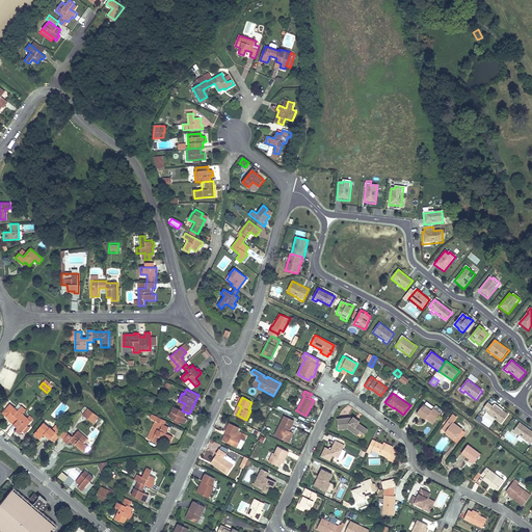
[(22,406),(18,410),(10,403),(6,408),(2,414),(6,417),(10,421),(10,422),(18,428),(16,431),(20,434),(31,422),(23,414),(26,409),(22,406)]
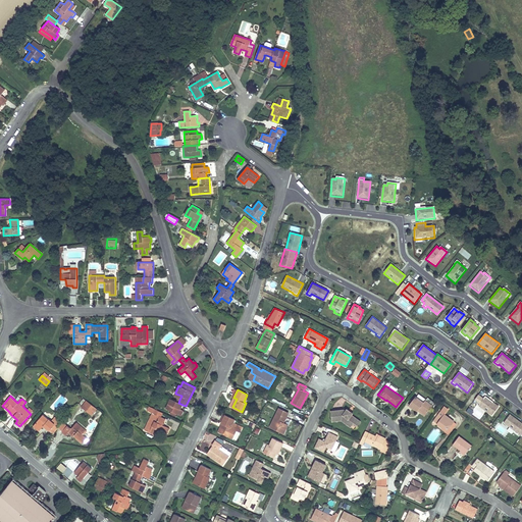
[(424,413),(426,414),(432,406),(425,400),(423,402),(415,397),(409,405),(416,410),(417,411),(419,409),(424,413)]
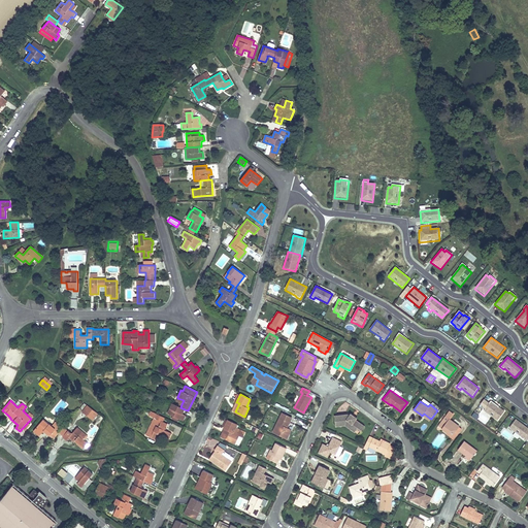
[(505,411),(491,401),(484,411),(497,422),(505,411)]
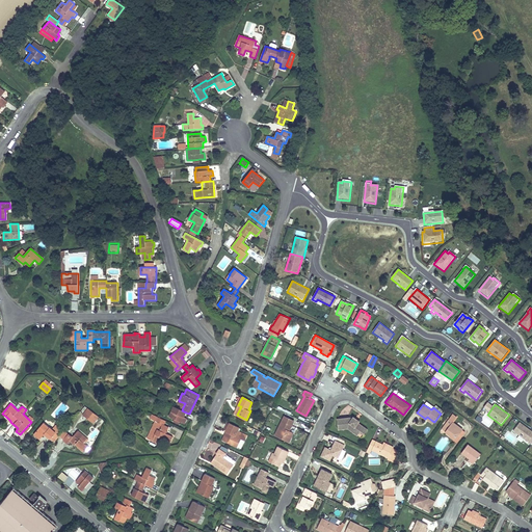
[(182,410),(174,406),(168,416),(174,419),(176,420),(180,422),(185,424),(187,419),(184,417),(186,413),(182,410)]
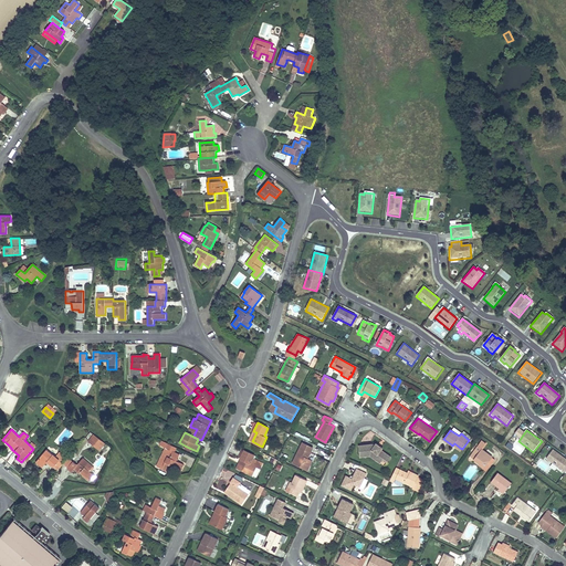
[(105,443),(94,435),(90,441),(100,450),(105,443)]
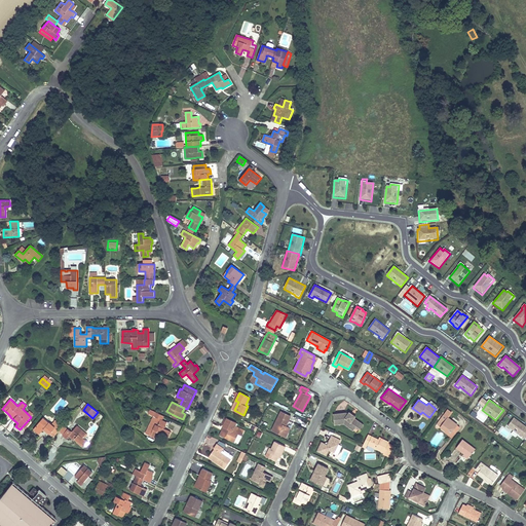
[(164,416),(149,409),(147,413),(153,416),(159,419),(156,424),(150,421),(145,433),(155,438),(158,433),(168,437),(171,431),(164,428),(167,422),(162,420),(164,416)]
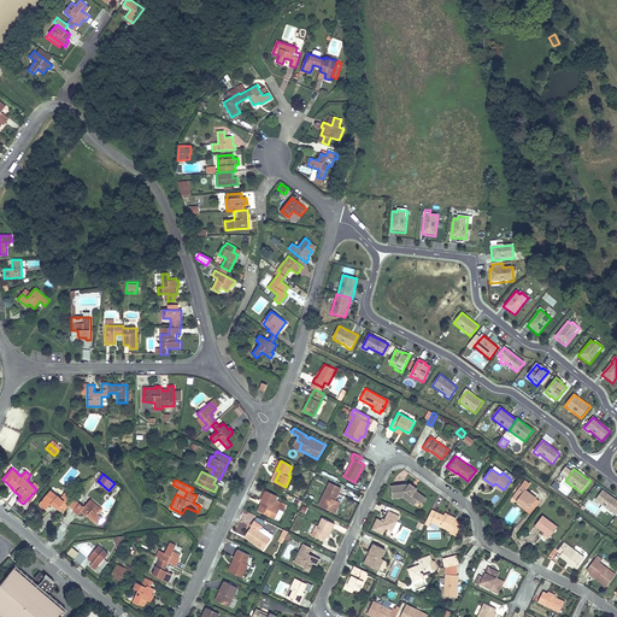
[(318,505),(335,512),(340,503),(335,500),(340,489),(329,483),(318,505)]
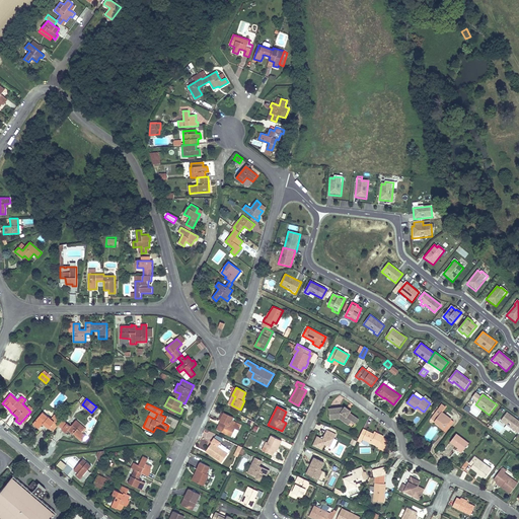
[(343,408),(328,409),(329,416),(337,415),(337,416),(339,416),(350,423),(351,421),(352,420),(356,423),(358,419),(350,413),(351,411),(346,408),(344,409),(343,408)]
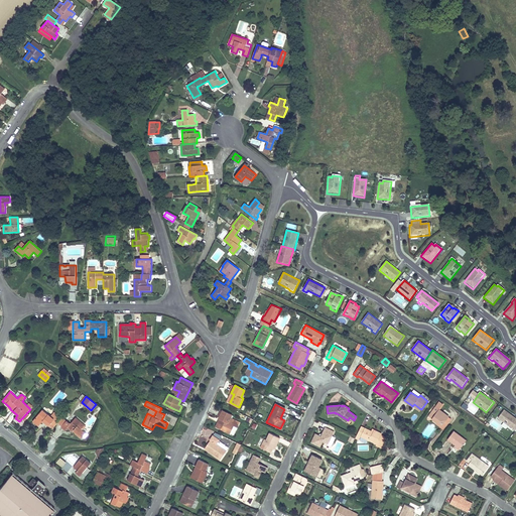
[(434,415),(431,418),(441,425),(448,416),(435,406),(431,412),(434,415)]
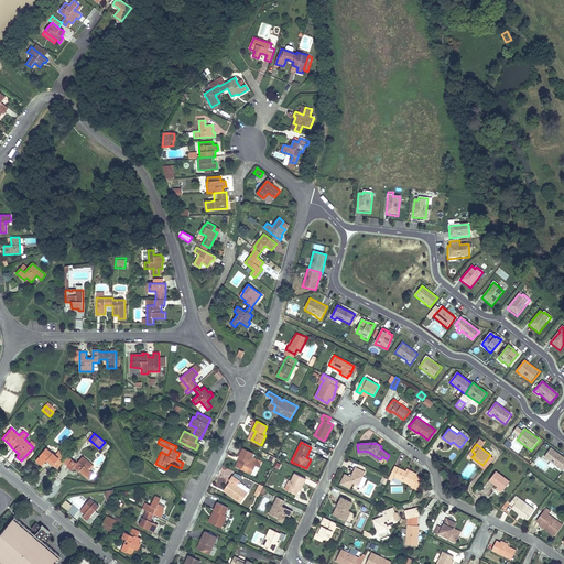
[(171,449),(164,446),(161,452),(167,455),(171,449)]
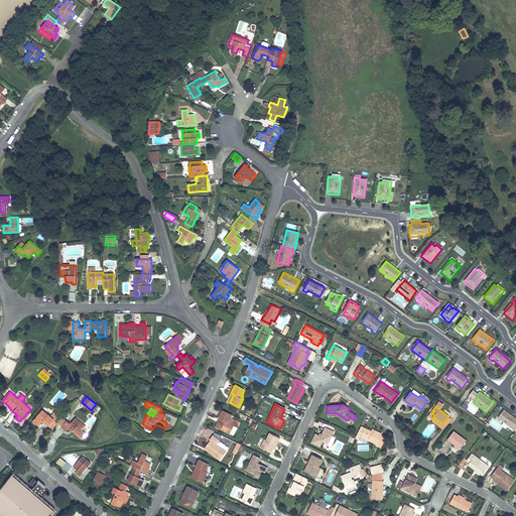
[(43,421),(44,421),(49,425),(50,424),(54,419),(51,417),(42,410),(32,421),(38,426),(41,422),(43,421)]
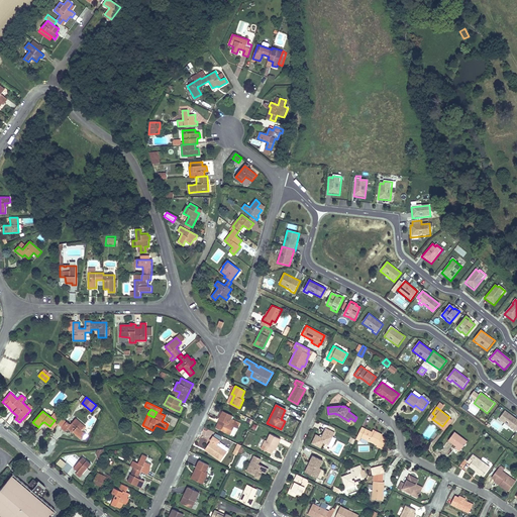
[(232,416),(223,411),(219,419),(221,420),(217,428),(225,432),(230,434),(234,427),(238,428),(241,423),(231,418),(232,416)]
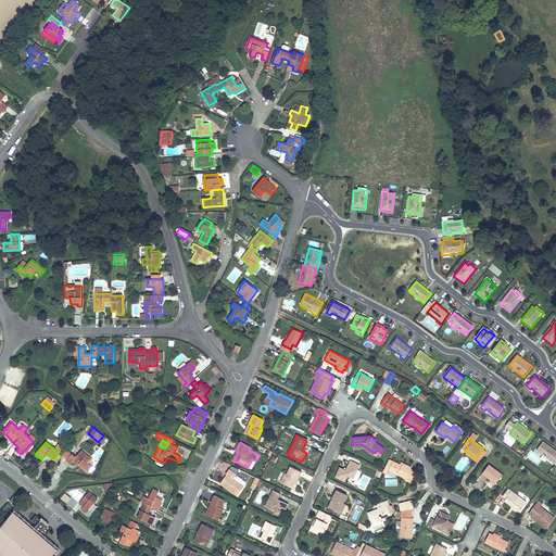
[(555,464),(555,452),(543,442),(536,452),(555,466),(555,464)]
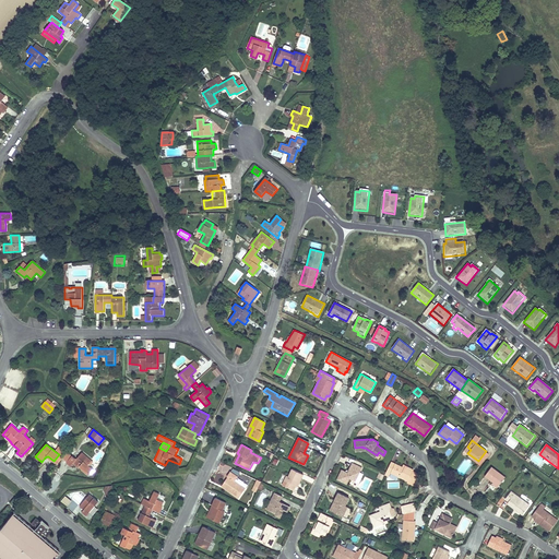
[(363,447),(355,448),(356,451),(365,450),(375,456),(377,455),(365,448),(363,448),(363,447)]
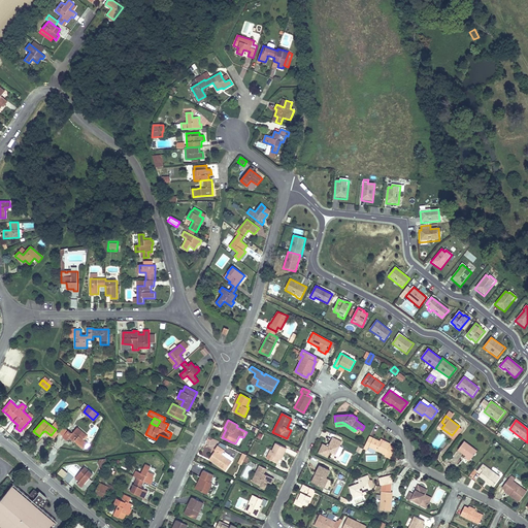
[(53,427),(56,429),(52,434),(55,437),(60,433),(57,431),(61,426),(56,423),(53,427)]
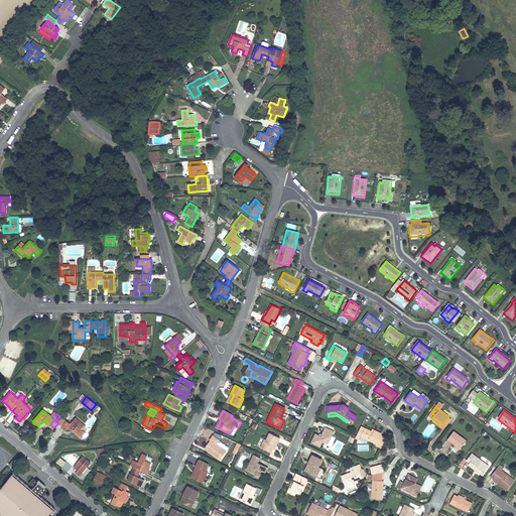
[(73,421),(71,424),(67,420),(61,427),(65,430),(68,426),(74,431),(75,430),(82,436),(86,432),(82,429),(85,425),(76,417),(73,421)]
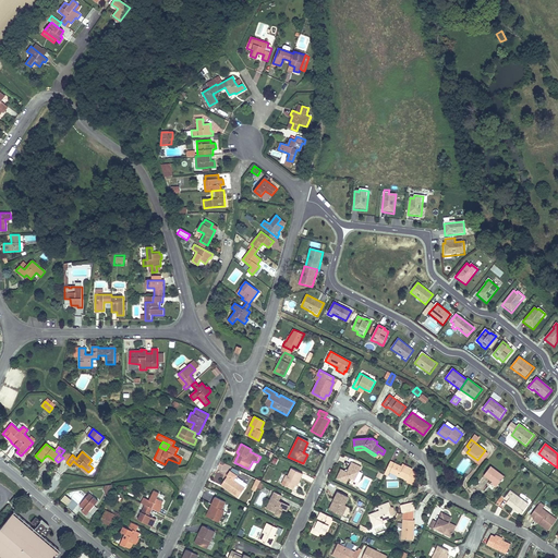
[(401,465),(390,460),(386,470),(407,480),(407,482),(412,484),(417,473),(412,470),(413,469),(404,464),(403,466),(401,465)]
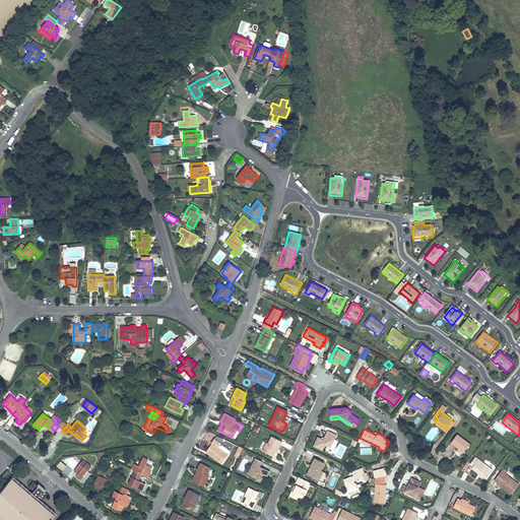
[(318,437),(314,446),(323,450),(325,445),(326,445),(327,446),(330,447),(334,439),(333,438),(335,435),(327,431),(324,437),(324,439),(323,439),(318,437)]
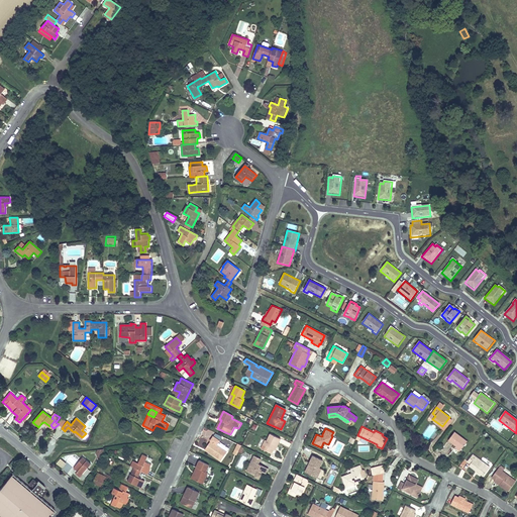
[(455,431),(448,440),(456,445),(461,449),(468,440),(455,431)]
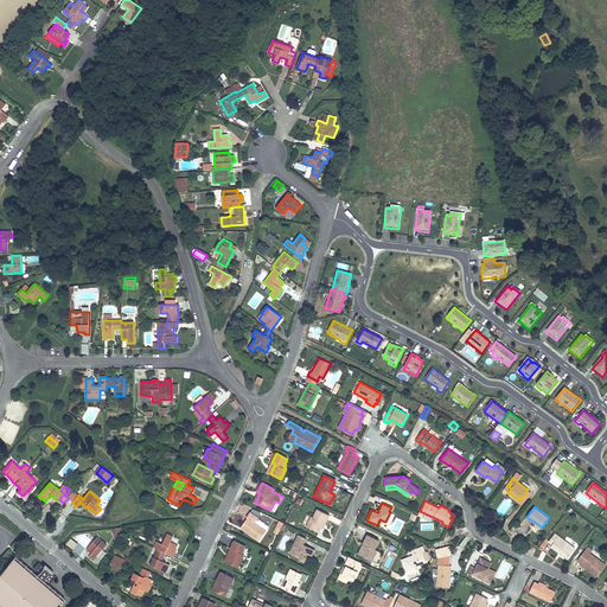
[(318,532),(320,528),(324,522),(326,523),(330,516),(317,510),(313,517),(312,516),(310,521),(307,526),(311,529),(318,532)]
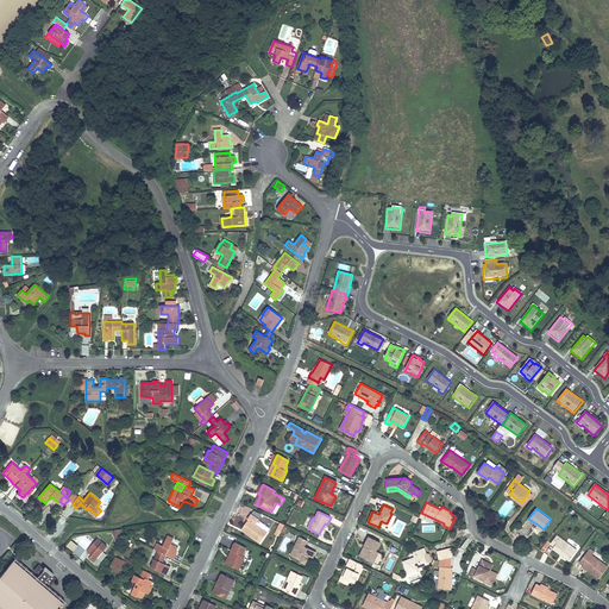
[(251,537),(259,542),(267,533),(255,525),(258,520),(250,515),(248,519),(249,520),(243,528),(251,535),(251,537)]
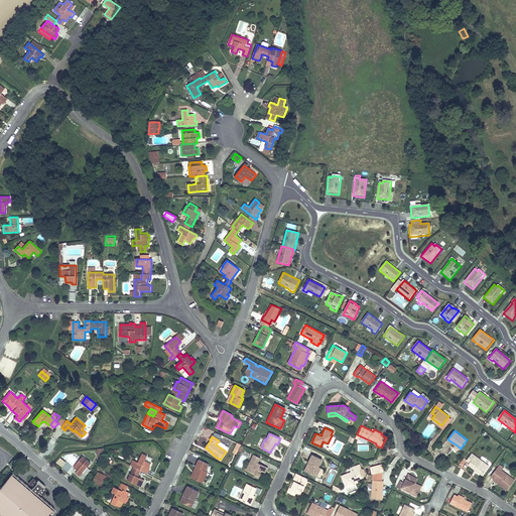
[(448,440),(441,450),(445,454),(453,443),(448,440)]
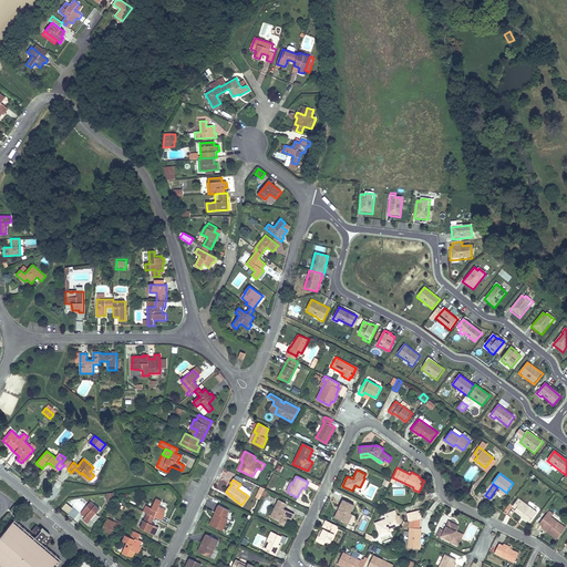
[(516,508),(515,509),(523,515),(524,514),(525,515),(524,516),(531,521),(537,512),(518,497),(513,505),(516,508)]
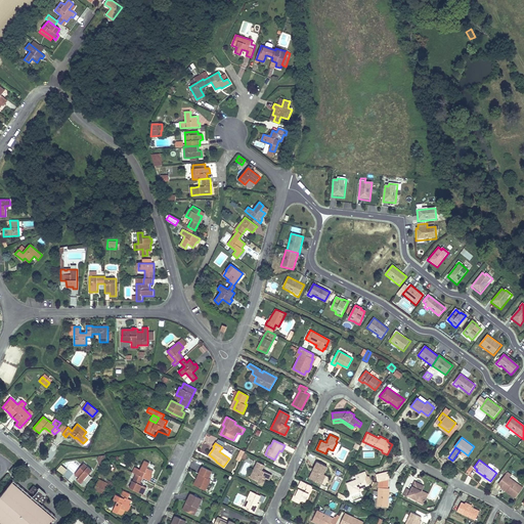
[(135,467),(132,472),(136,474),(141,477),(143,477),(149,481),(151,477),(150,476),(154,471),(147,468),(149,463),(144,461),(140,469),(135,467)]
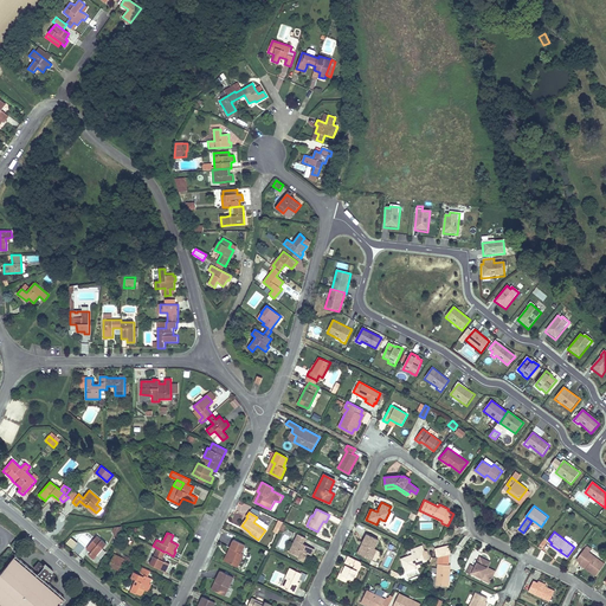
[(305,537),(297,534),(294,540),(297,541),(291,553),(298,556),(298,559),(304,561),(307,555),(305,555),(304,554),(305,552),(307,553),(311,555),(314,549),(303,543),(305,537)]
